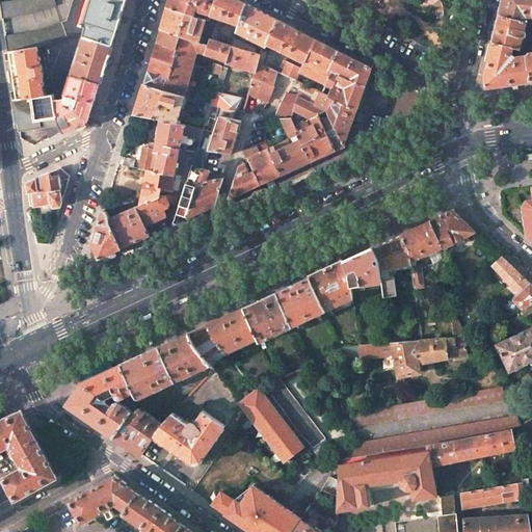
[(15,0),(0,2),(0,3),(2,18),(25,15),(31,14),(56,5),(54,0),(15,0)]
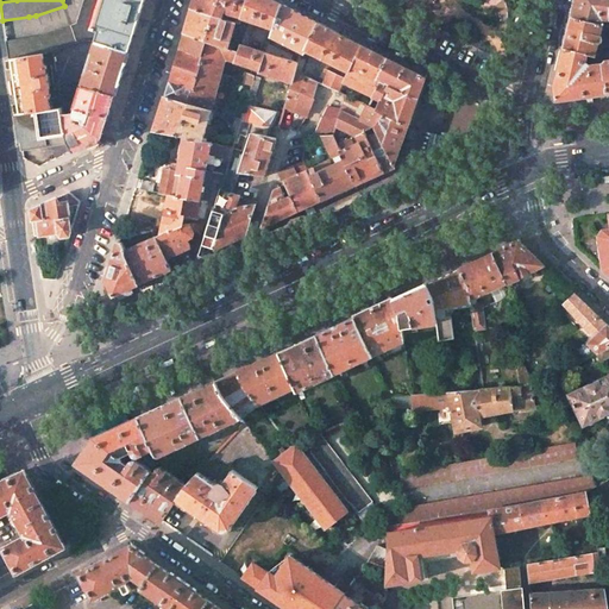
[(86,0),(80,23),(70,25),(76,43),(85,41),(96,42),(96,41),(99,31),(96,30),(105,0),(86,0)]
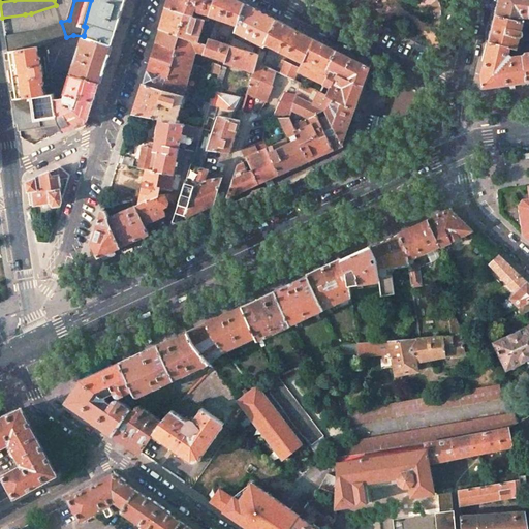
[(125,0),(91,0),(84,26),(86,27),(84,35),(84,36),(112,44),(123,7),(125,0)]
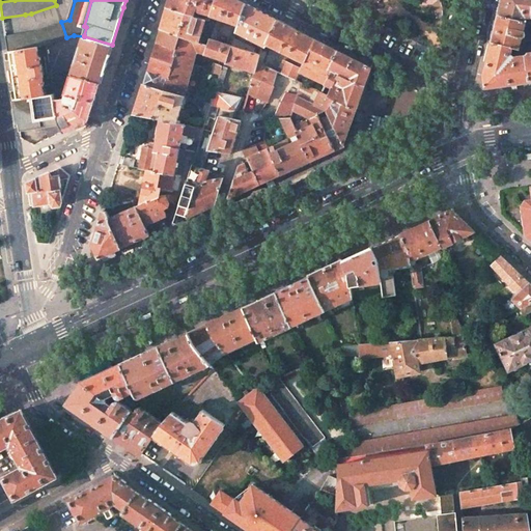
[(211,16),(216,0),(169,0),(167,7),(195,17),(197,11),(211,16)]
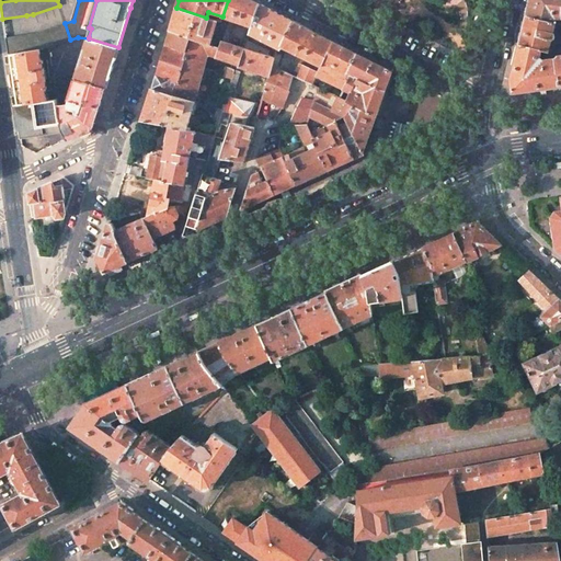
[(252,26),(259,4),(251,0),(228,0),(222,16),(226,18),(252,26)]
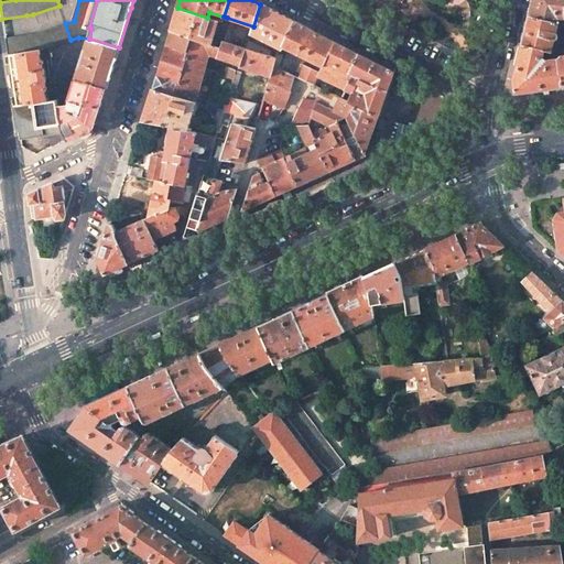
[(563,0),(532,0),(529,15),(556,23),(557,18),(563,17),(563,0)]
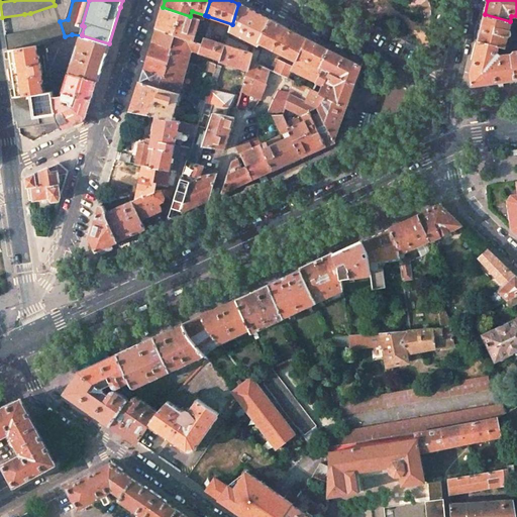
[(261,43),(270,19),(253,11),(238,4),(232,24),(230,31),(260,45),(261,43)]
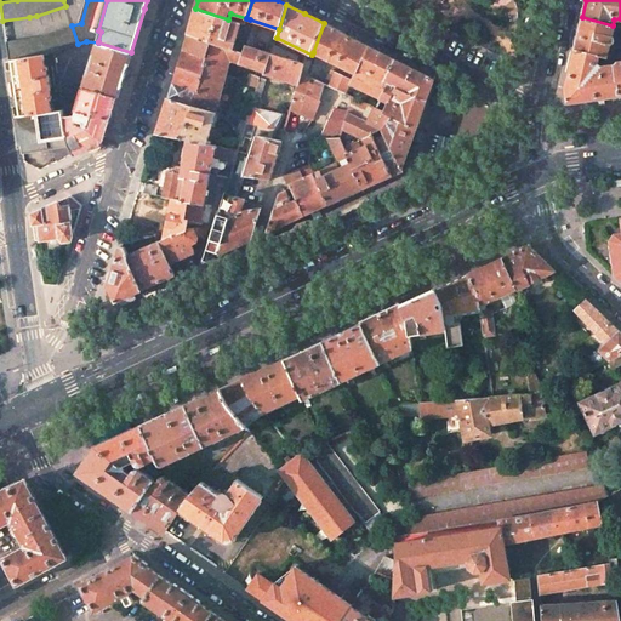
[(228,20),(195,9),(192,23),(188,34),(233,50),(235,43),(241,23),(228,20)]
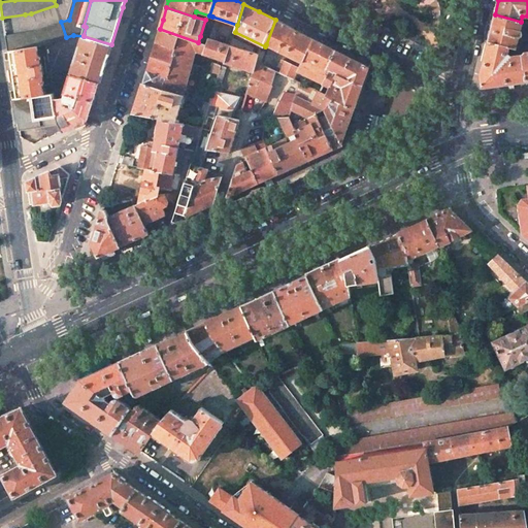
[(491,30),(488,42),(509,46),(516,48),(519,36),(520,36),(521,34),(521,33),(520,32),(522,22),(521,22),(495,14),(491,30)]
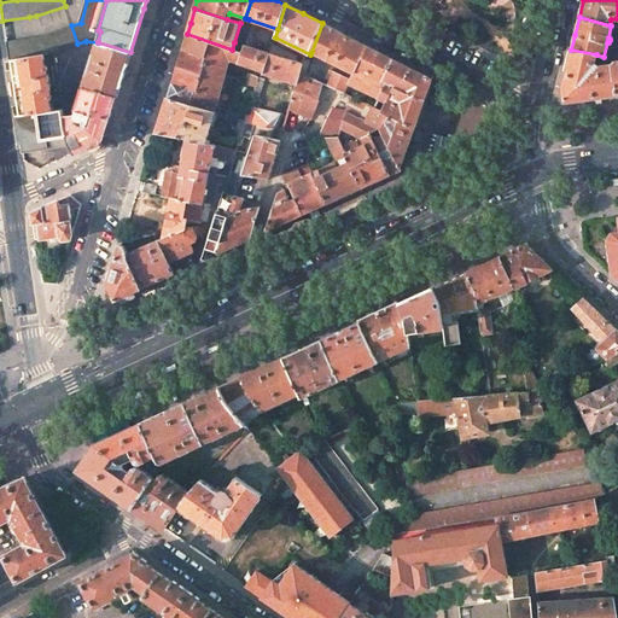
[(357,66),(368,46),(350,38),(322,23),(312,52),(354,74),(357,66)]
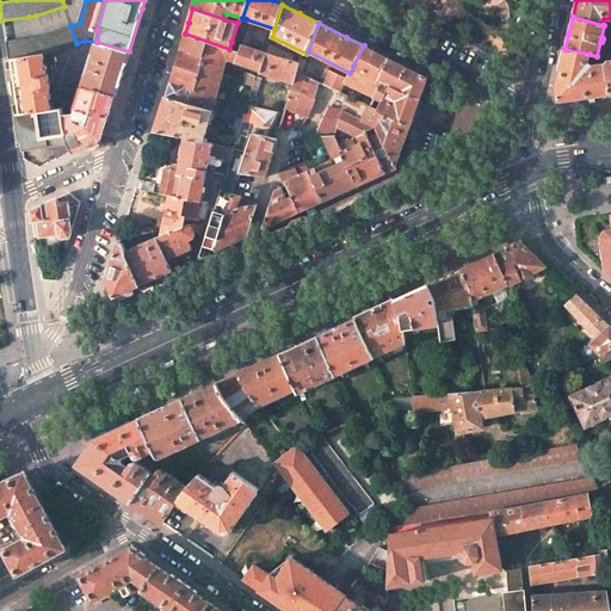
[(39,37),(6,42),(8,60),(43,55),(76,43),(71,25),(39,37)]
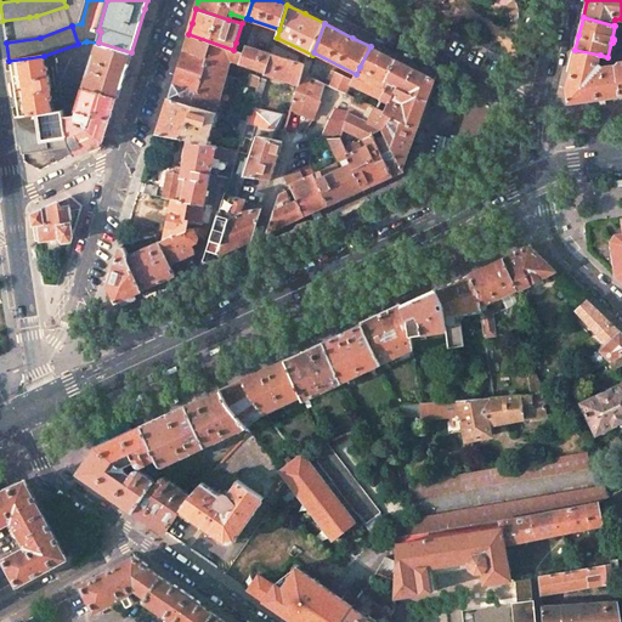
[(238,51),(233,50),(188,34),(171,91),(169,97),(216,112),(226,75),(230,63),(231,61),(235,62),(239,63),(243,52),(238,51)]
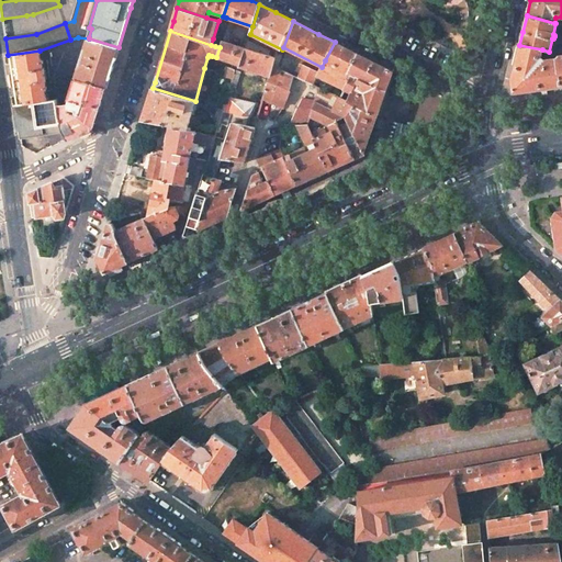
[(112,66),(119,47),(89,38),(86,47),(85,47),(81,55),(83,55),(81,62),(80,62),(77,69),(79,69),(77,79),(105,87),(112,66)]
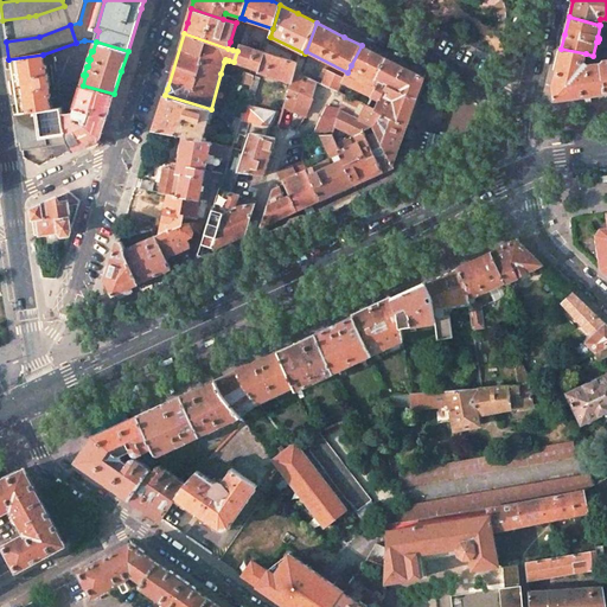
[(259,70),(264,52),(240,44),(237,51),(234,62),(241,64),(256,69),(259,70)]
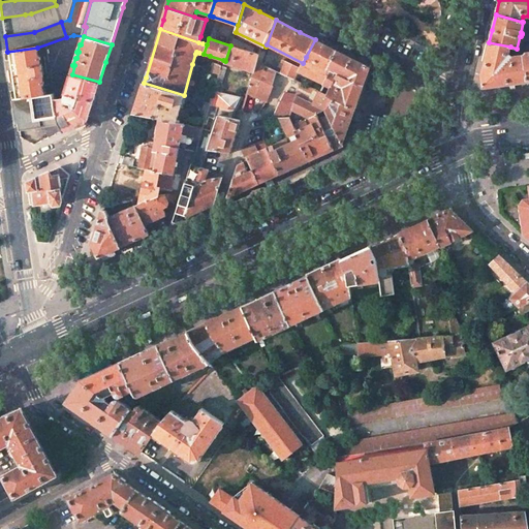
[(329,68),(337,51),(315,39),(306,57),(329,68)]
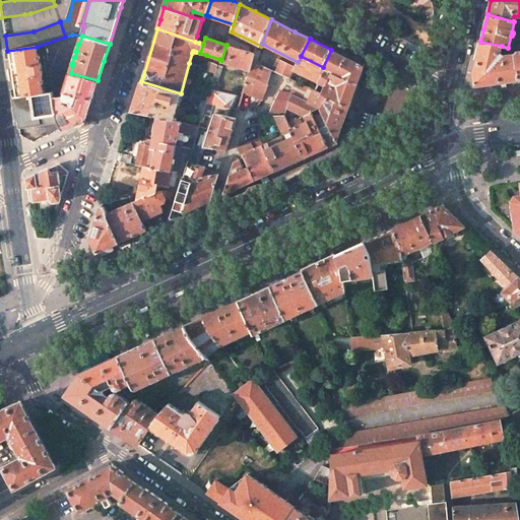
[(472,74),(474,86),(499,83),(519,80),(517,54),(503,56),(500,53),(502,46),(480,42),(472,74)]
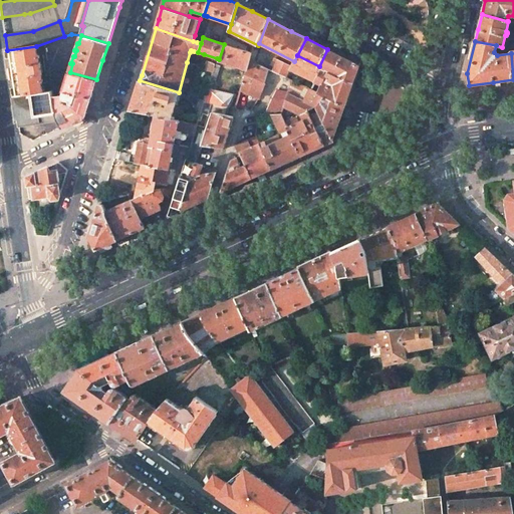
[(249,60),(252,52),(224,44),(219,59),(219,60),(247,70),(249,60)]
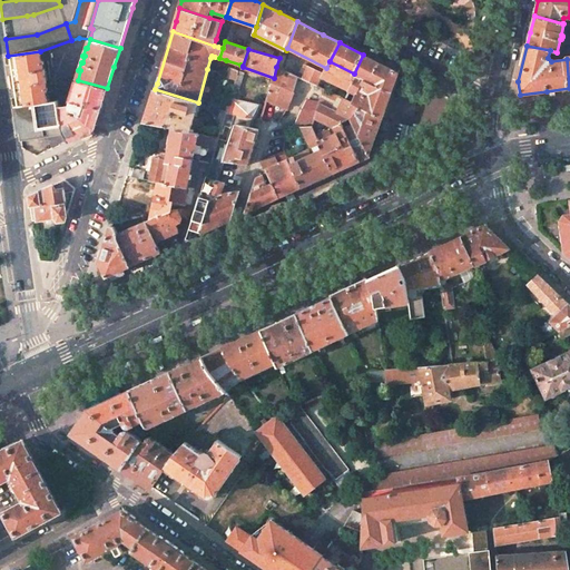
[(12,82),(16,107),(36,104),(48,102),(46,91),(48,90),(43,61),(42,62),(40,51),(8,56),(12,82)]
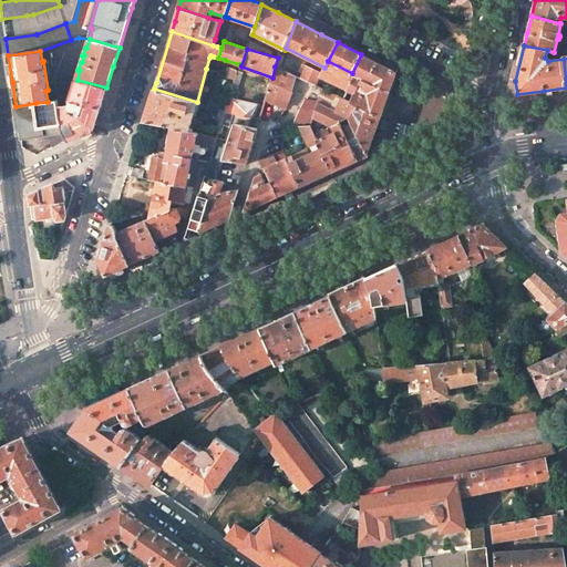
[(389,92),(397,72),(361,54),(352,73),(353,73),(389,92)]
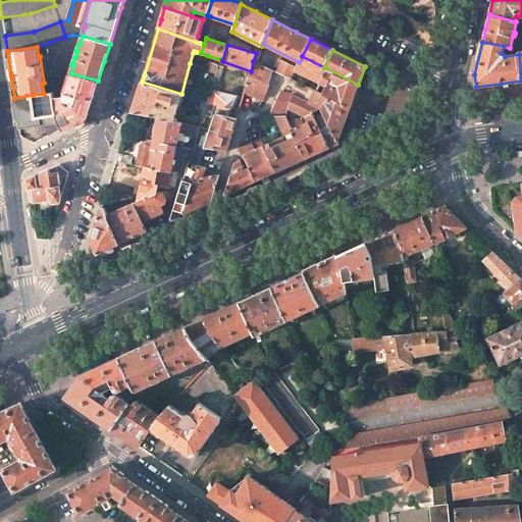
[(319,83),(325,67),(324,67),(302,56),(299,62),(297,68),(295,71),(319,83)]
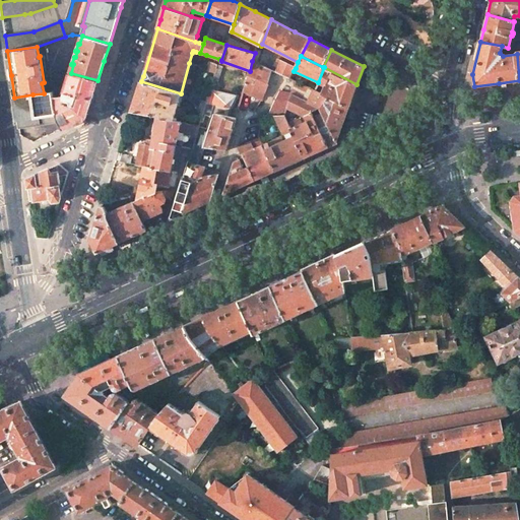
[(263,99),(272,71),(252,61),(250,71),(244,88),(263,99)]
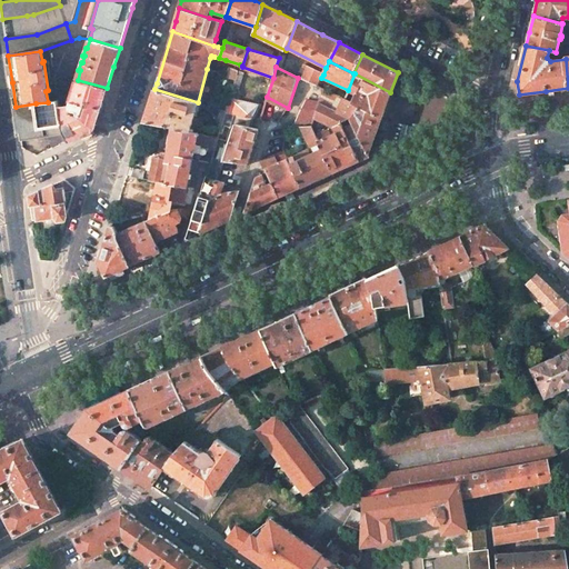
[(321,78),(323,75),(308,67),(301,80),(317,87),(321,78)]
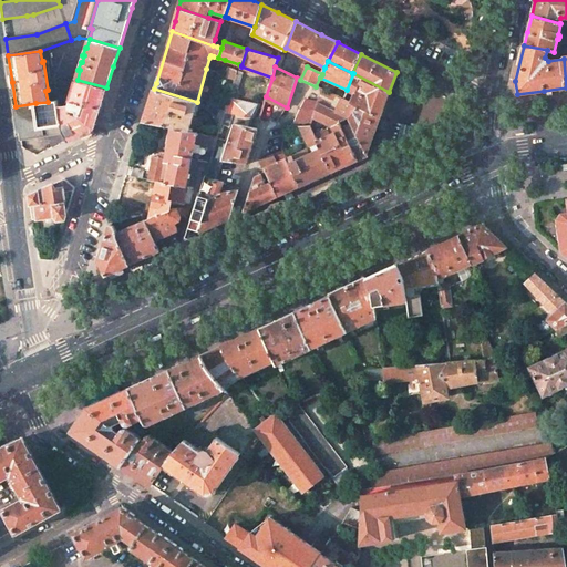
[(238,91),(243,72),(237,71),(228,96),(234,98),(236,90),(238,91)]
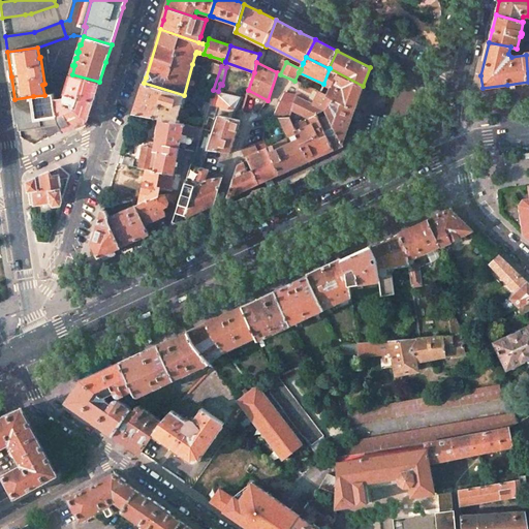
[(360,95),(363,86),(330,68),(323,84),(330,87),(327,96),(336,100),(354,110),(360,95)]
